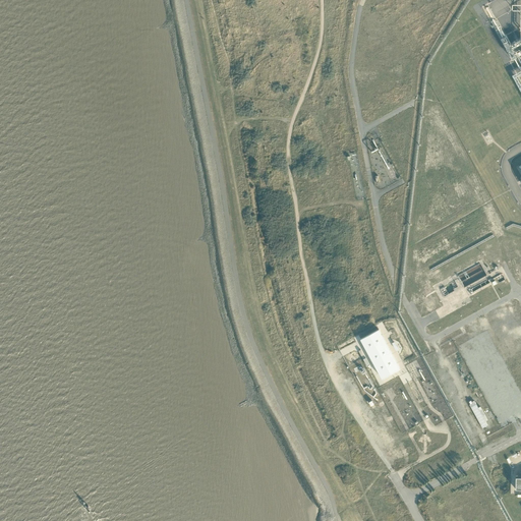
[(520,39),(511,45),(506,37),(500,40),(513,62),(520,57),(520,39)]
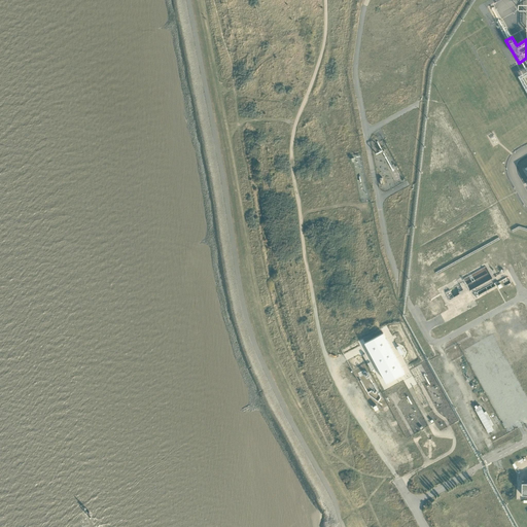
[(390,136),(385,139),(388,146),(412,135),(410,131),(391,139),(390,136)]
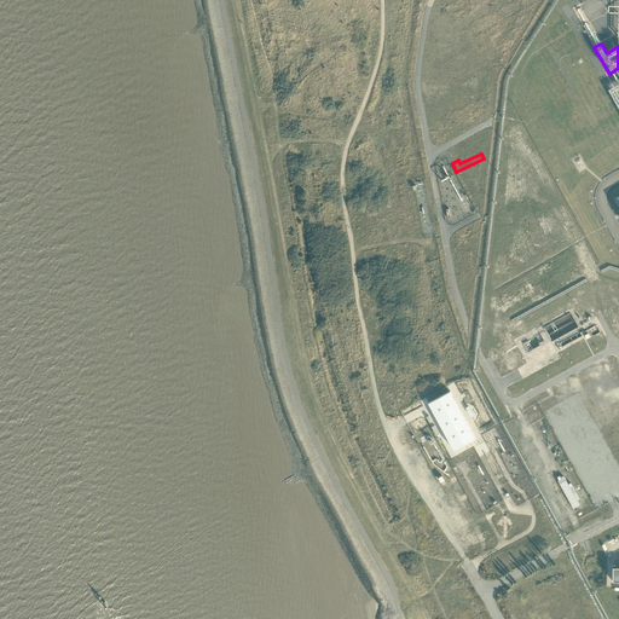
[(475,438),(451,391),(428,401),(453,450),(475,438)]
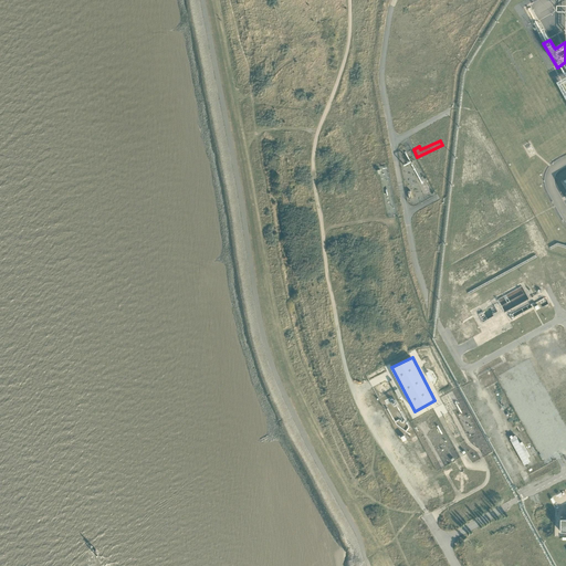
[(520,442),(516,437),(513,438),(512,436),(510,437),(512,439),(511,440),(524,465),(530,462),(528,458),(531,457),(523,441),(520,442)]
